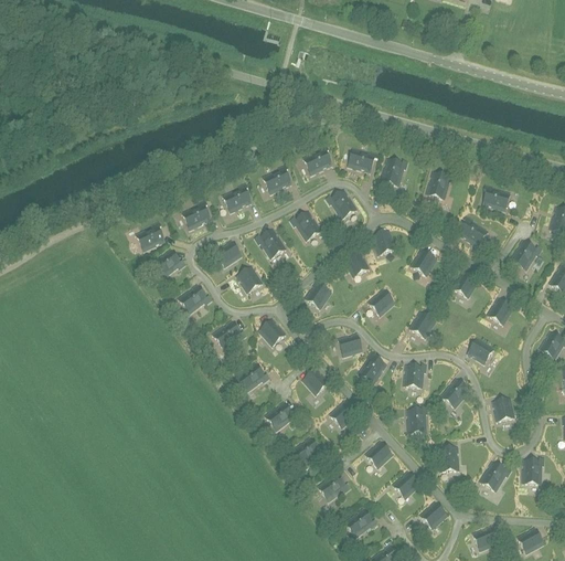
[(324,168),(323,168),(327,166),(328,167),(333,165),(327,150),(330,148),(328,143),(319,147),(320,149),(304,157),(311,175),(324,168)]
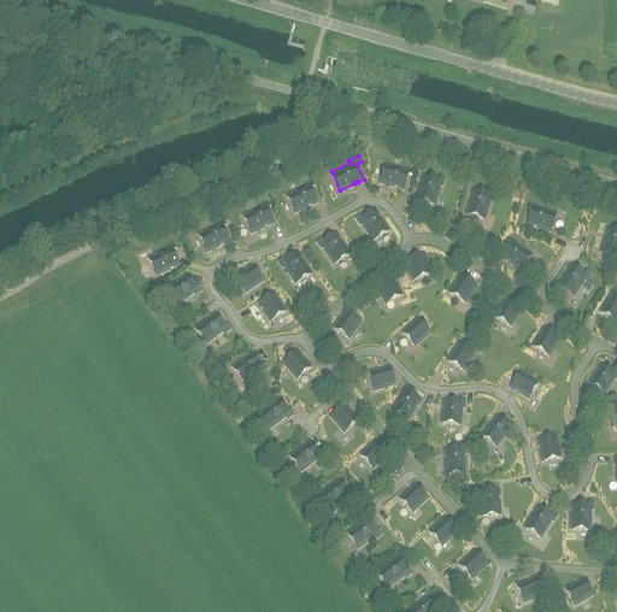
[(381,178),(394,182),(394,181),(399,182),(399,183),(404,184),(407,169),(404,168),(404,169),(399,168),(399,166),(386,162),(381,178)]
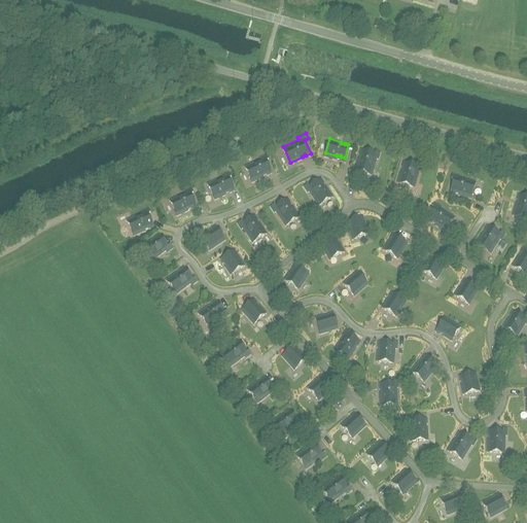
[(376,147),(375,150),(361,147),(360,151),(361,152),(360,155),(359,155),(356,167),(371,171),(374,160),(375,160),(376,154),(379,155),(381,148),(376,147)]
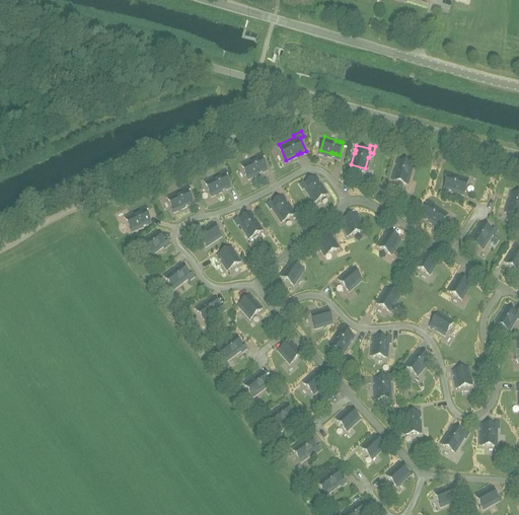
[(256,154),(240,161),(248,177),(260,172),(260,171),(263,169),(264,170),(269,168),(263,155),(266,153),(264,148),(255,152),(256,154)]
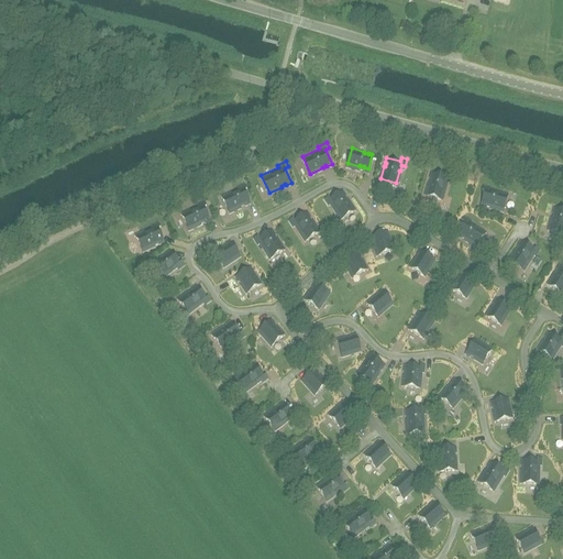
[(442,197),(446,181),(450,181),(452,173),(446,171),(445,174),(430,171),(428,178),(429,178),(428,183),(427,183),(424,193),(442,197)]
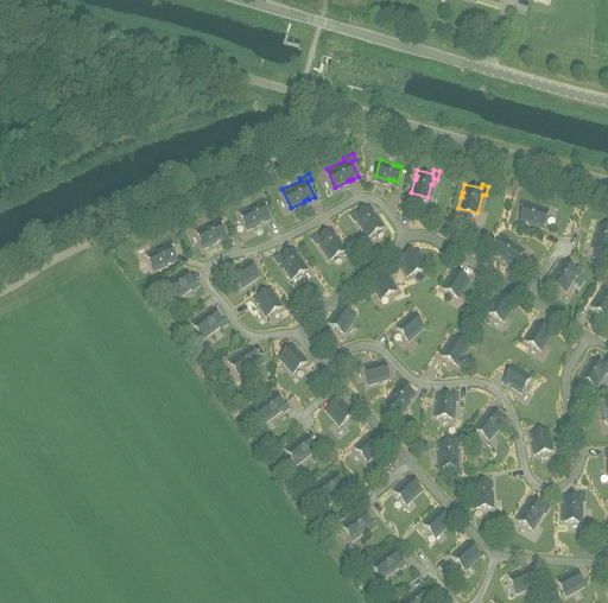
[(246,227),(259,221),(259,220),(263,219),(264,220),(270,216),(263,201),(266,200),(264,194),(254,198),(255,200),(238,208),(246,227)]
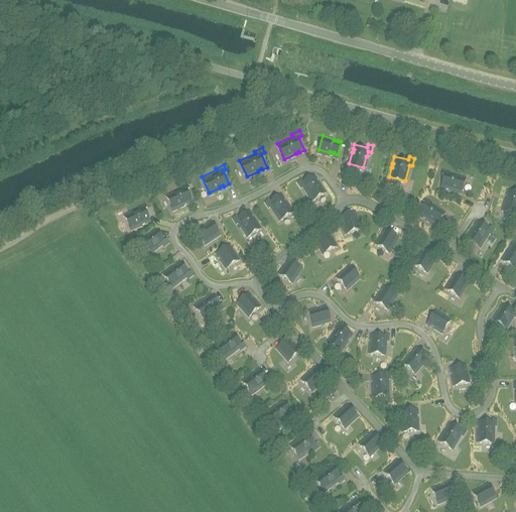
[(448,170),(449,167),(442,165),(441,169),(445,170),(441,184),(445,185),(445,184),(449,186),(461,189),(465,175),(454,172),(454,171),(448,170)]
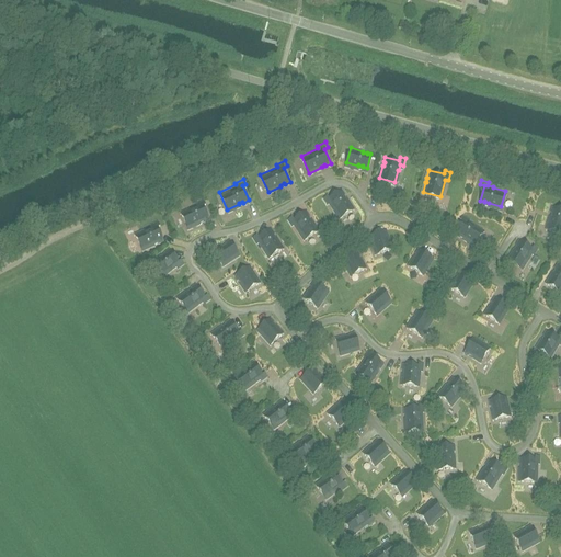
[(329,201),(338,216),(354,206),(346,195),(345,195),(343,192),(344,192),(341,186),(328,195),(325,192),(322,194),(327,202),(329,201)]
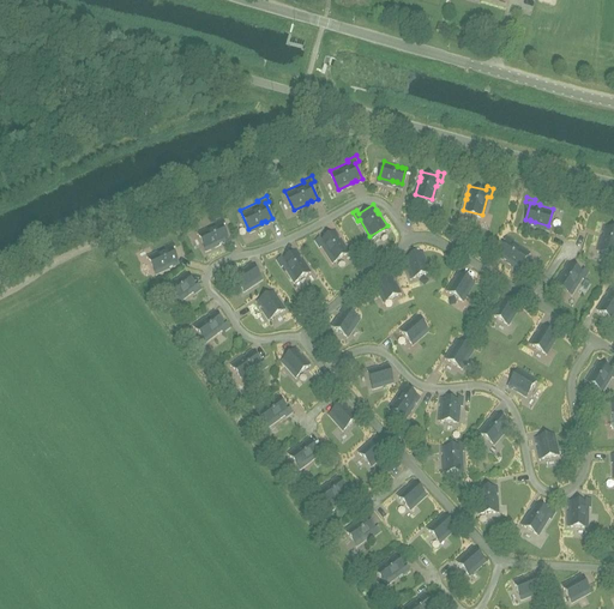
[(214,221),(196,229),(204,248),(218,242),(217,241),(221,240),(222,240),(228,237),(221,222),(224,219),(222,215),(212,218),(214,221)]
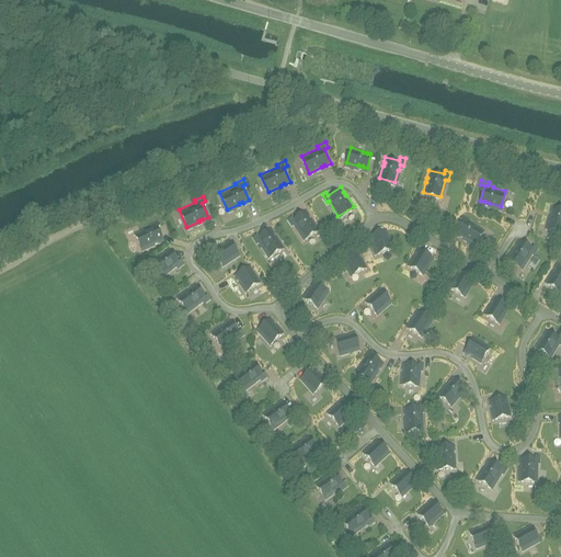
[(547,226),(560,230),(560,205),(553,204),(551,211),(552,211),(551,214),(550,214),(547,226)]
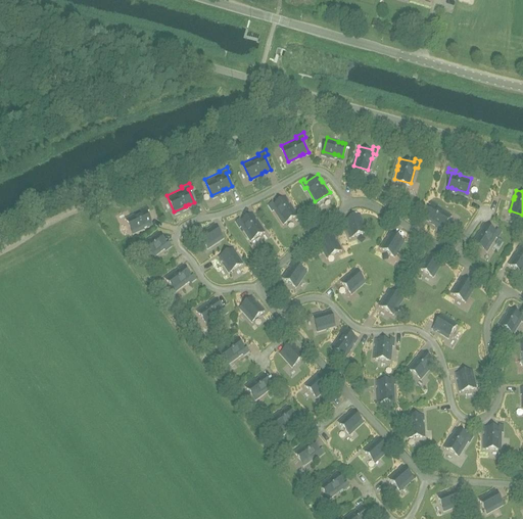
[(273,207),(282,221),(296,211),(290,201),(289,202),(287,199),(288,198),(285,193),(273,201),(271,199),(268,201),(272,208),(273,207)]
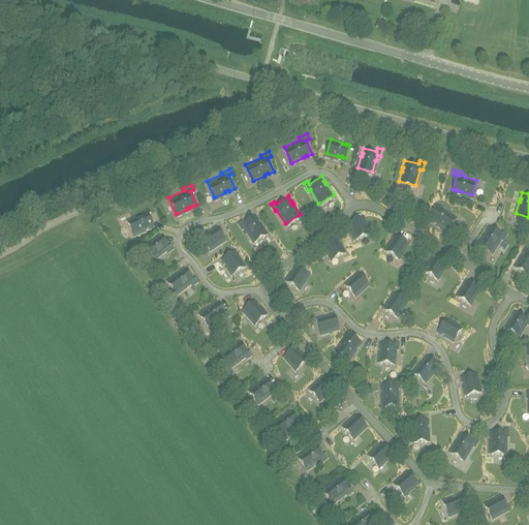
[(226,204),(228,210),(239,206),(236,199),(226,204)]
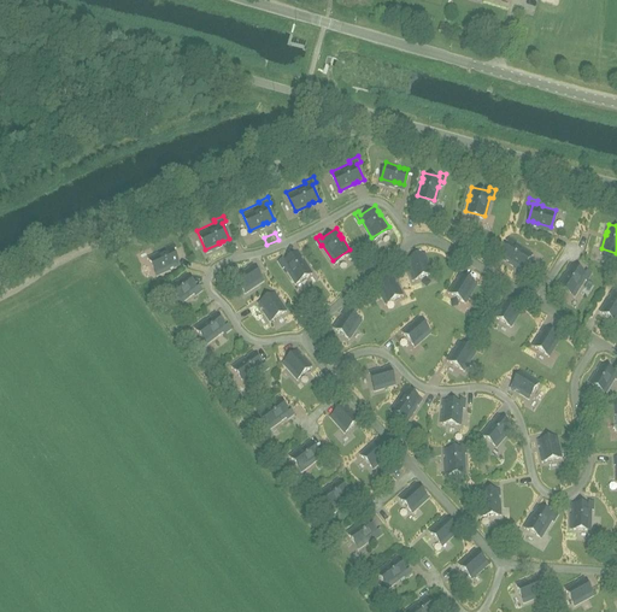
[(522,266),(532,251),(519,243),(515,240),(513,241),(511,239),(501,253),(506,257),(506,256),(511,258),(510,259),(522,266)]
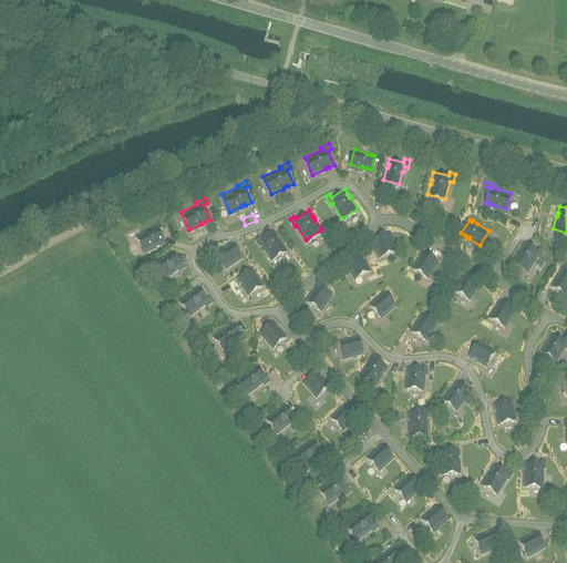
[(137,234),(144,249),(156,244),(155,243),(160,241),(160,242),(164,239),(158,226),(162,225),(160,221),(152,224),(153,226),(148,228),(148,229),(137,234)]
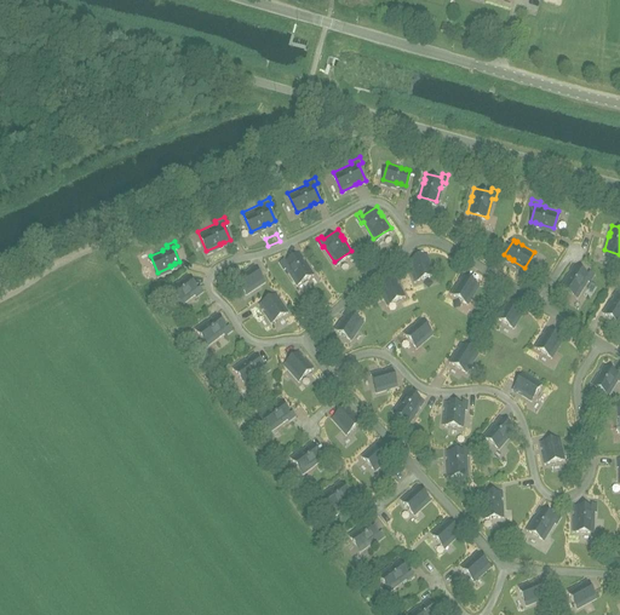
[(286,265),(297,282),(314,270),(305,258),(305,259),(303,256),(304,254),(300,248),(285,258),(283,256),(279,258),(283,266),(286,265)]
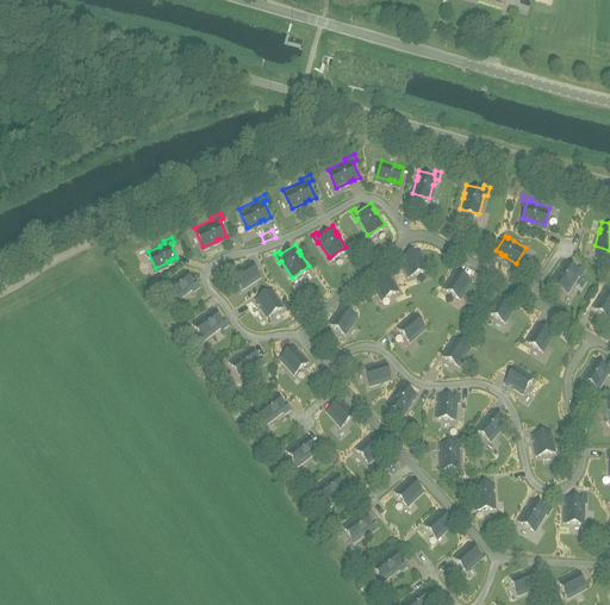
[(428,267),(421,247),(400,253),(403,259),(404,259),(405,262),(404,263),(408,274),(428,267)]
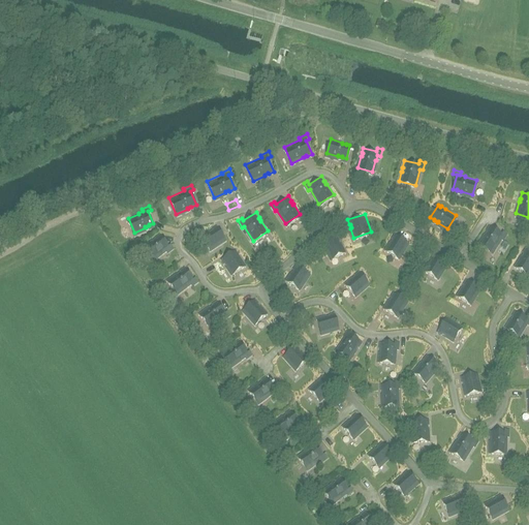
[(210,249),(225,238),(216,223),(211,225),(212,227),(209,229),(208,228),(199,234),(210,249)]
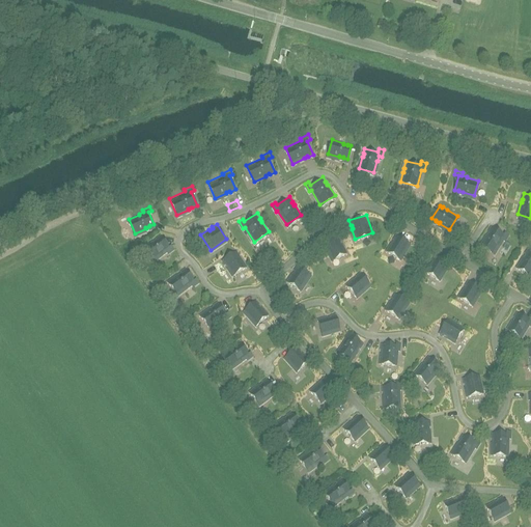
[(480,243),(494,251),(500,241),(503,237),(504,238),(508,231),(505,229),(503,232),(492,225),(488,229),(490,229),(487,233),(486,232),(480,243)]
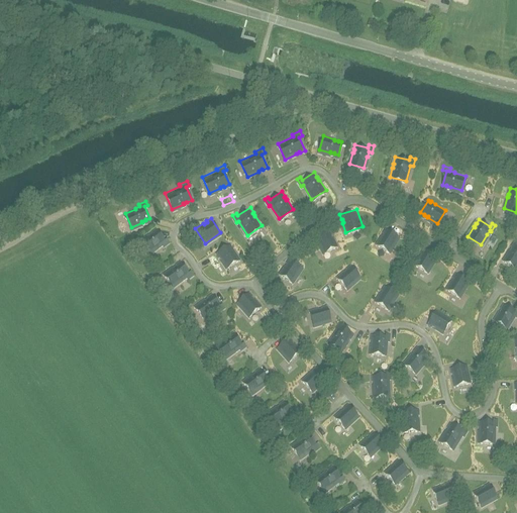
[(383,231),(381,234),(380,233),(375,242),(390,251),(400,235),(385,226),(382,230),(383,231)]
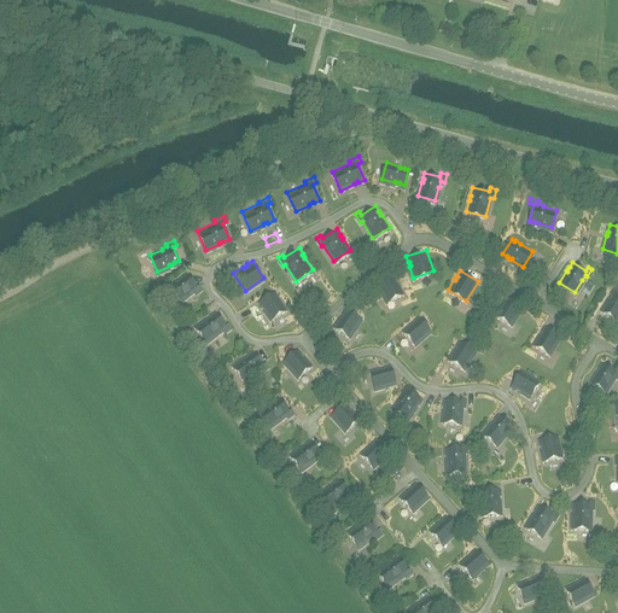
[(167,286),(178,301),(188,292),(190,293),(194,290),(196,291),(202,286),(199,282),(196,285),(186,272),(182,275),(179,279),(179,278),(167,286)]
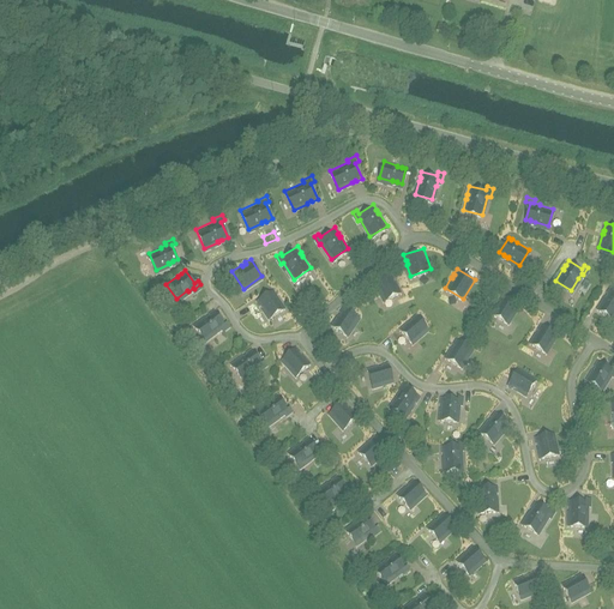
[(395,281),(393,276),(395,276),(392,270),(373,279),(383,300),(402,290),(397,279),(395,281)]
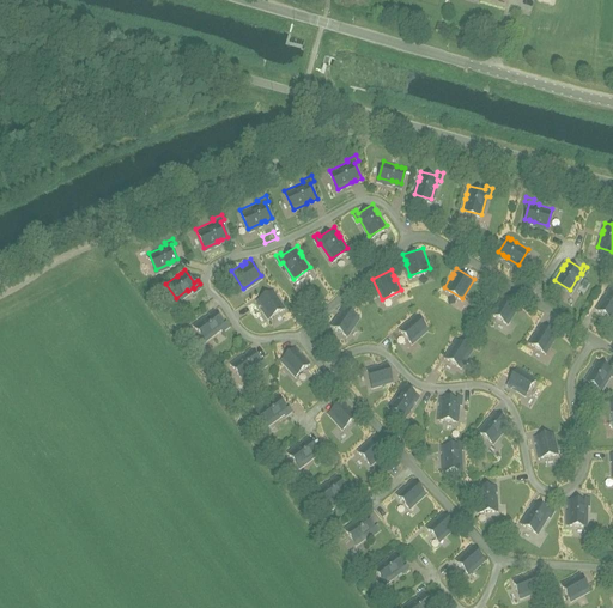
[(612,287),(610,285),(607,290),(607,291),(605,295),(605,293),(598,305),(612,315),(612,312),(612,287)]
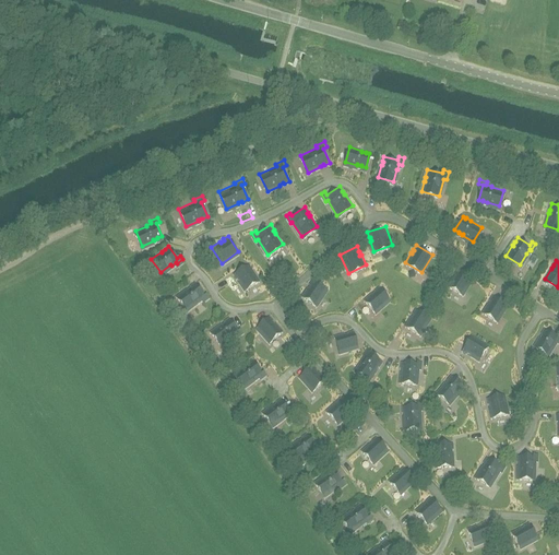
[(260,279),(249,261),(233,272),(236,276),(237,275),(239,280),(238,280),(244,288),(260,279)]
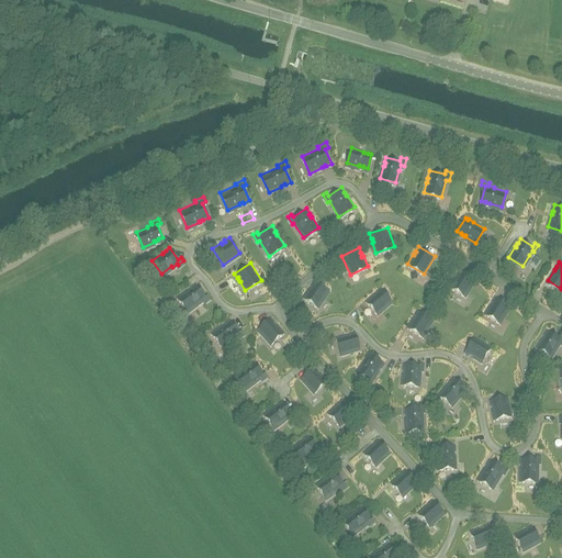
[(458,274),(456,277),(454,276),(449,286),(465,296),(476,278),(460,268),(457,272),(458,274)]
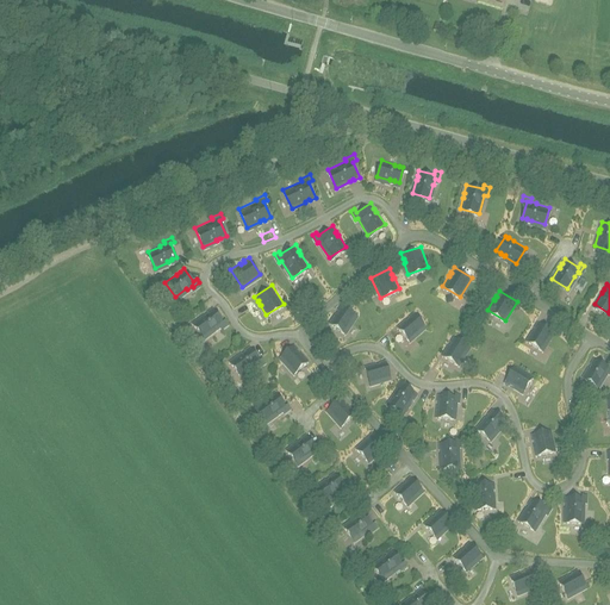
[(358,315),(341,303),(337,307),(338,309),(336,312),(335,311),(328,320),(346,332),(358,315)]
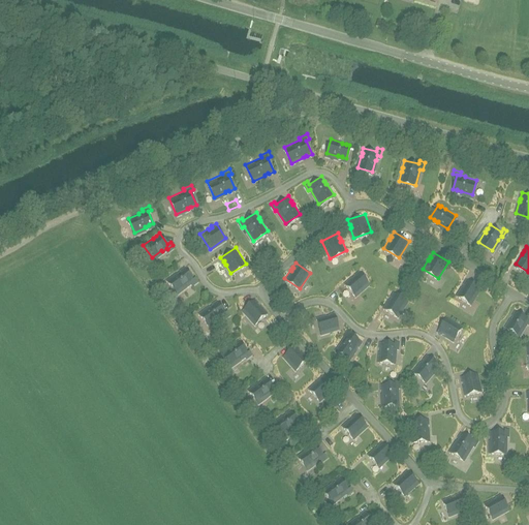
[(167,278),(177,290),(186,283),(187,284),(191,281),(192,282),(197,278),(195,275),(192,277),(184,267),(181,269),(181,270),(178,272),(178,271),(167,278)]
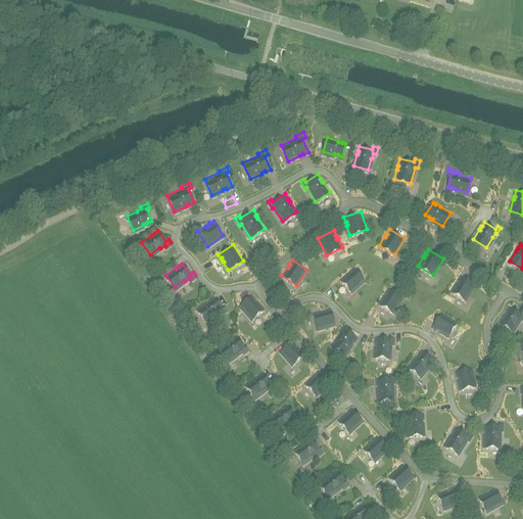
[(351,271),(348,273),(347,272),(340,279),(352,292),(367,280),(354,266),(350,270),(351,271)]
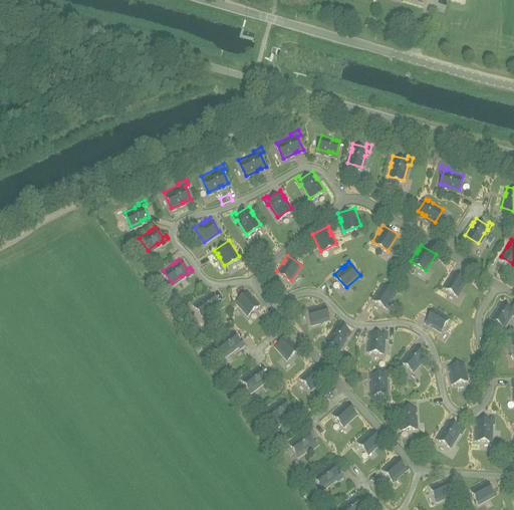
[(444,285),(459,294),(468,279),(469,278),(454,269),(451,273),(452,274),(450,277),(449,277),(444,285)]
